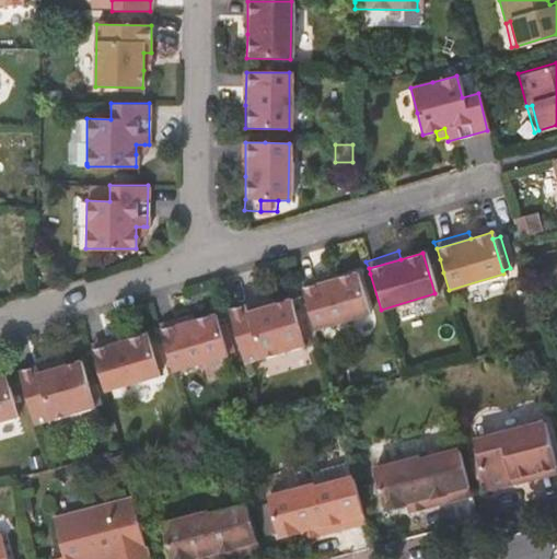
[(331,271),(298,281),(299,284),(300,288),(333,278),(331,271)]
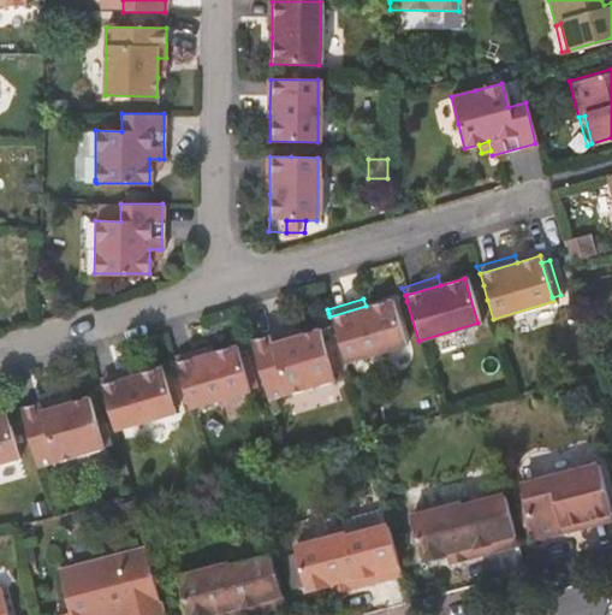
[(366,306),(330,317),(339,349),(344,362),(403,344),(388,299),(366,306)]
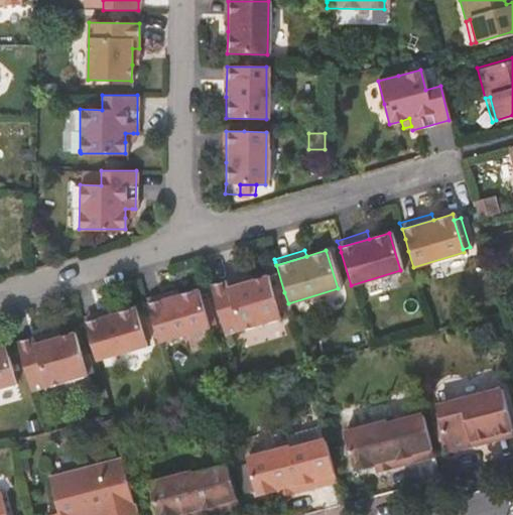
[(247,266),(231,271),(233,277),(249,273),(247,266)]
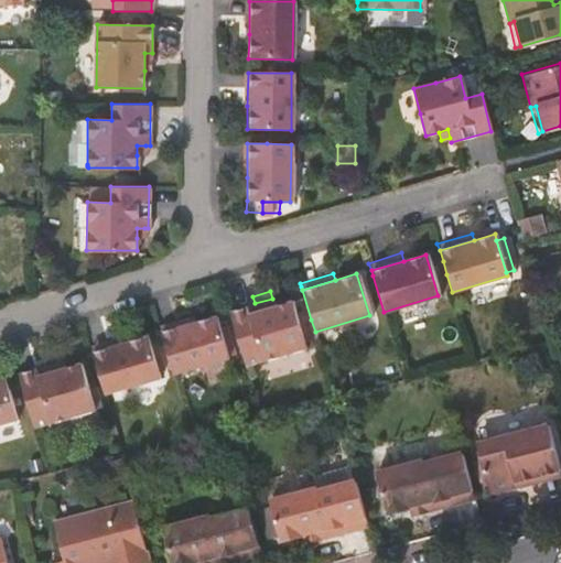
[(289,294),(272,299),(255,303),(252,296),(226,304),(227,307),(236,338),(243,357),(302,339),(289,294)]
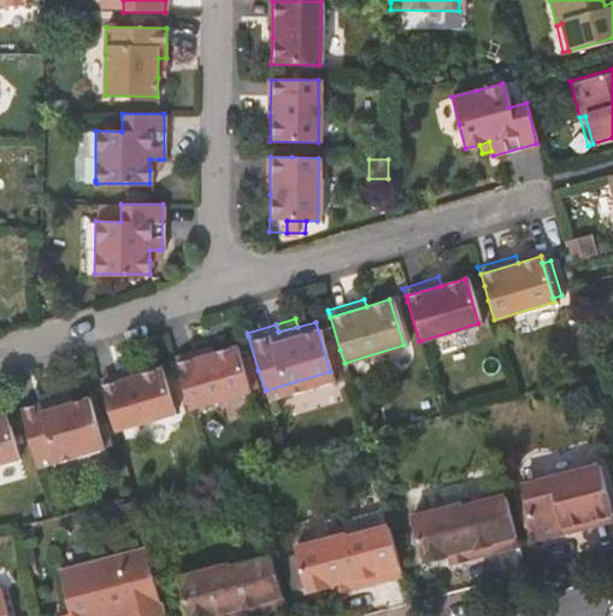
[(210,344),(172,356),(174,358),(175,363),(211,352),(210,344)]
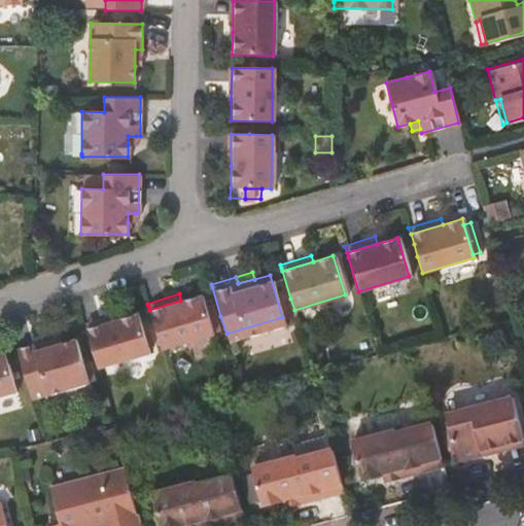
[(180,301),(149,310),(152,320),(161,349),(212,334),(201,295),(180,301)]
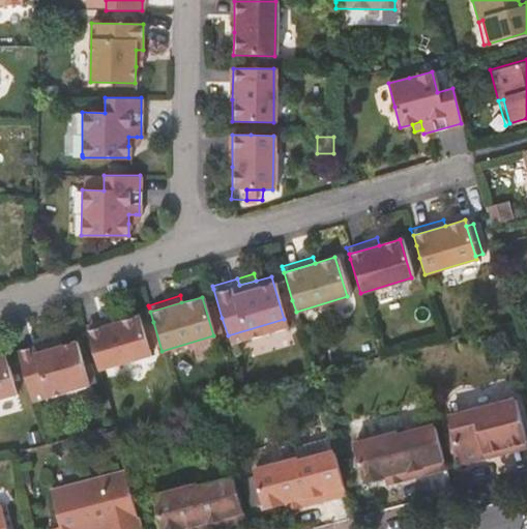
[(115,314),(84,323),(86,330),(118,321),(115,314)]
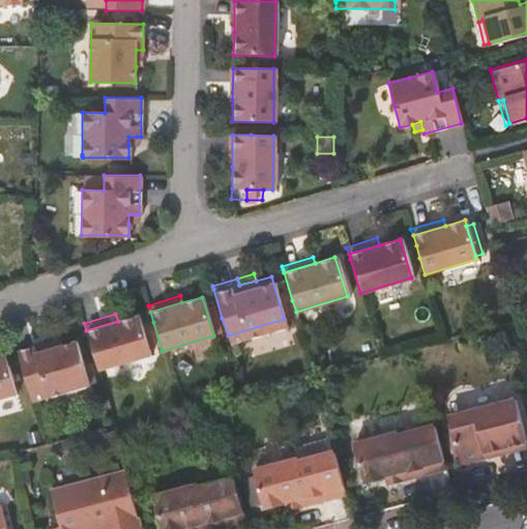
[(118,321),(86,330),(97,370),(148,354),(137,316),(118,321)]
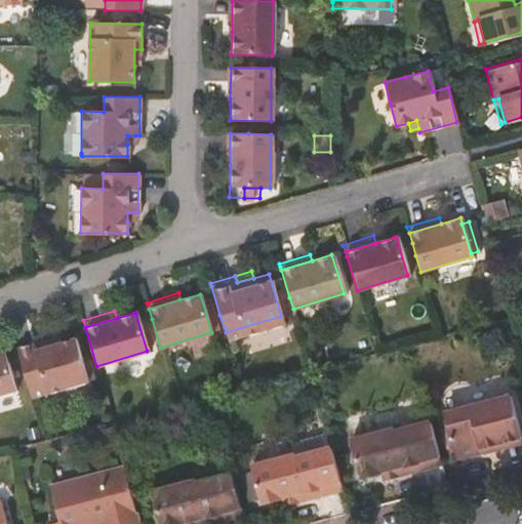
[(54,329),(40,333),(42,340),(57,335),(54,329)]
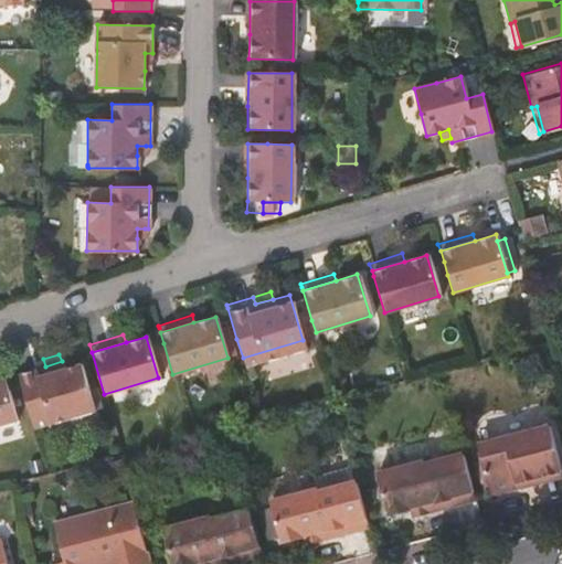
[(78,357),(62,361),(45,366),(43,359),(16,366),(22,387),(24,394),(28,408),(32,421),(92,402),(78,357)]
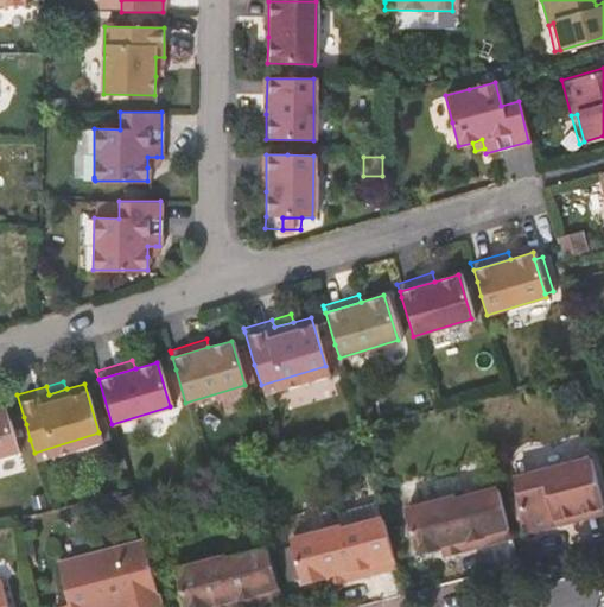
[(0,457),(17,453),(4,408),(0,409),(0,457)]
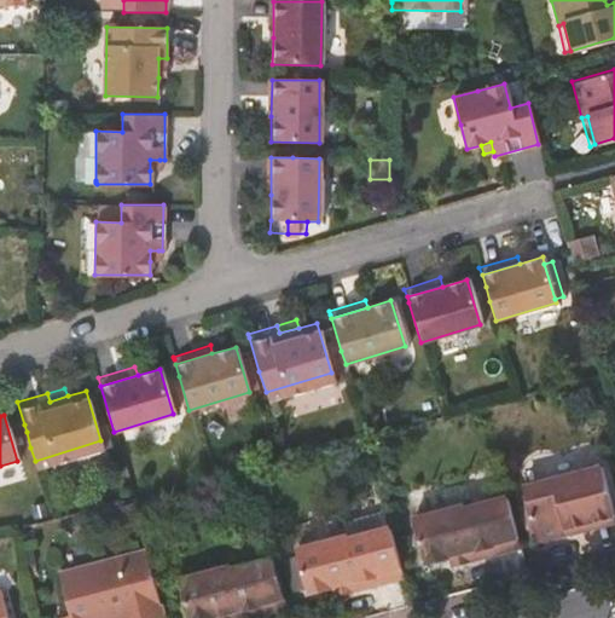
[(566,524),(613,510),(599,462),(522,483),(538,539),(568,532),(566,524)]
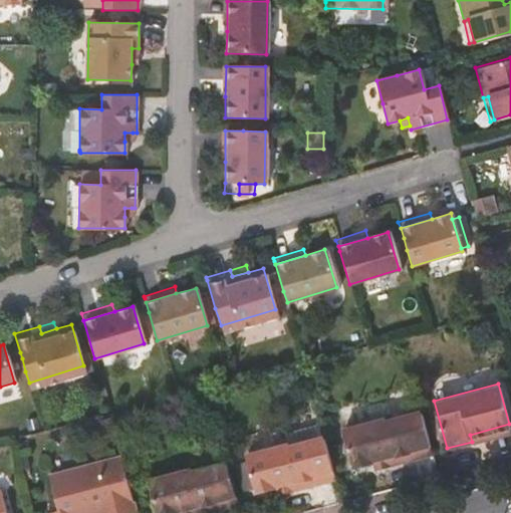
[(404,458),(429,451),(425,434),(420,415),(420,413),(388,421),(385,422),(384,419),(341,431),(350,466),(371,460),(371,459),(402,450),(404,458)]
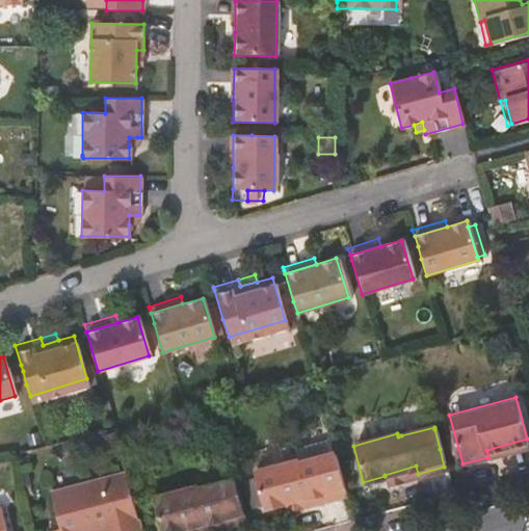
[(528,447),(527,439),(486,450),(488,457),(528,447)]
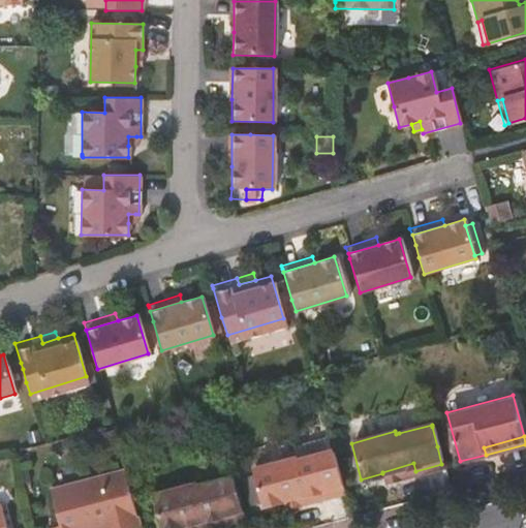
[(316,497),(342,491),(332,451),(297,460),(296,456),(252,467),(263,505),(283,500),(283,497),(314,489),(316,497)]
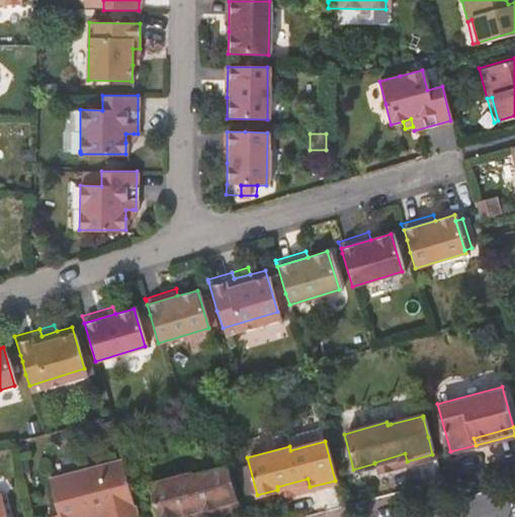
[(375,469),(407,461),(405,453),(374,462),(374,463),(375,469)]
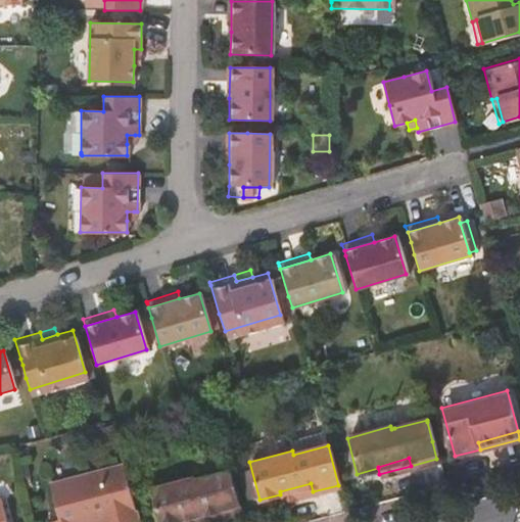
[(99,521),(124,521),(136,519),(131,501),(126,478),(122,463),(48,483),(58,518),(58,521),(84,521),(99,518),(99,521)]
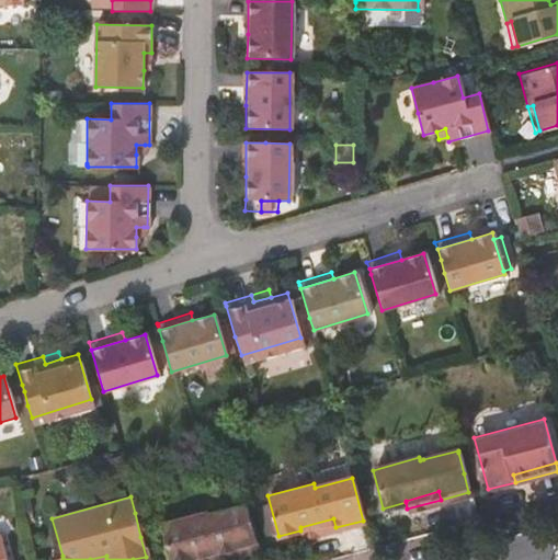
[(229,557),(258,549),(247,506),(209,515),(208,513),(162,525),(171,559),(189,559),(195,559),(194,556),(227,547),(229,557)]
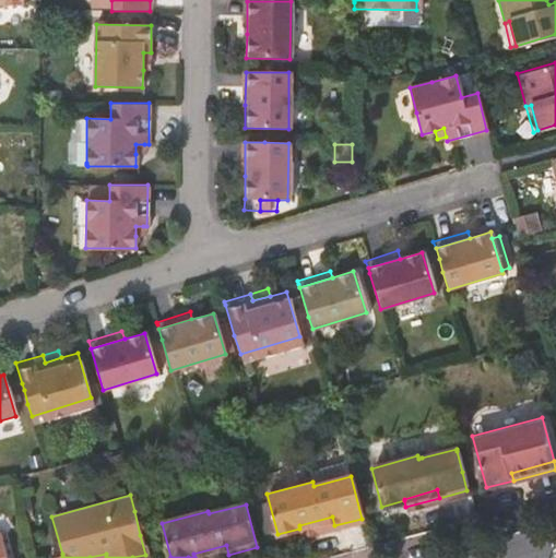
[(302,534),(334,525),(332,517),(299,525),(299,529),(302,534)]
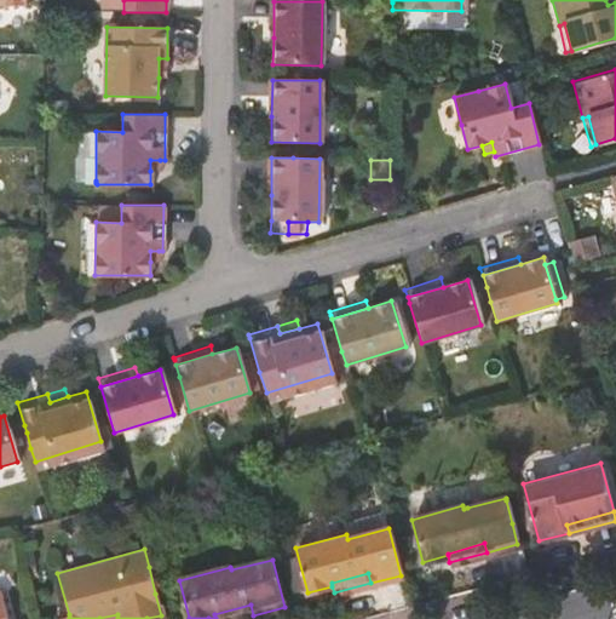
[(10,618),(1,588),(0,588),(0,618),(10,618)]
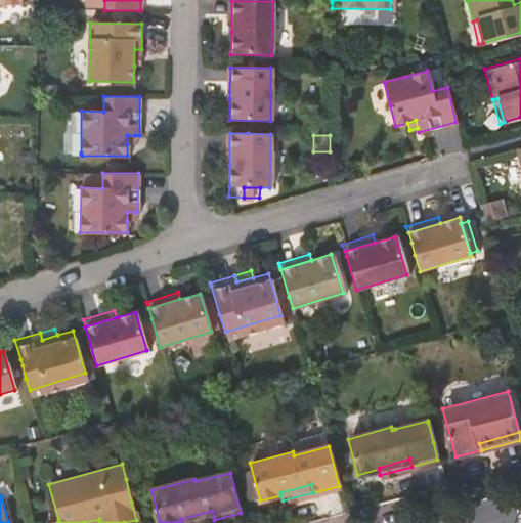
[(182,522),(200,522),(214,520),(212,511),(181,519),(182,522)]
